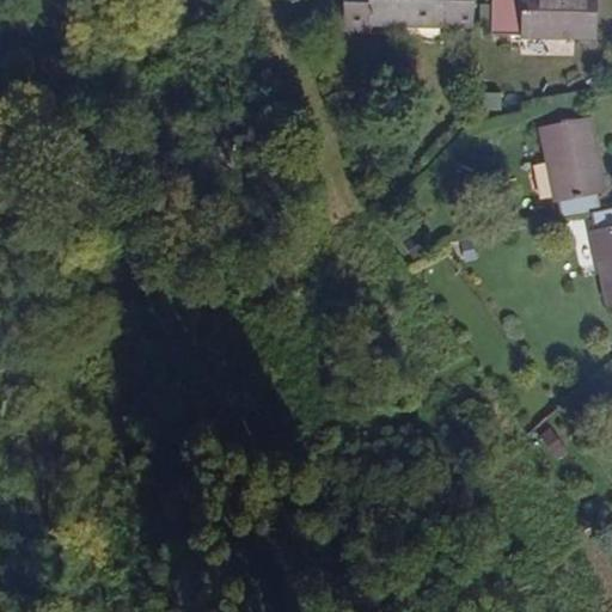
[(342,0),(342,32),(369,32),(369,28),(472,29),(472,0),(342,0)]
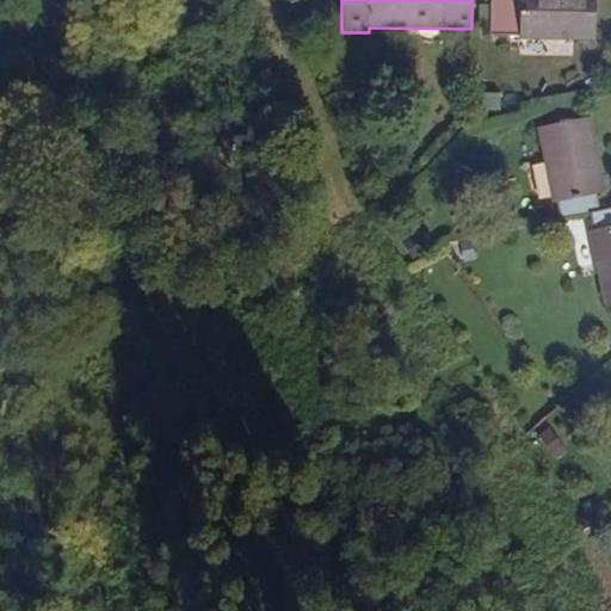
[(489,0),(489,36),(519,37),(519,39),(594,42),(594,0),(489,0)]
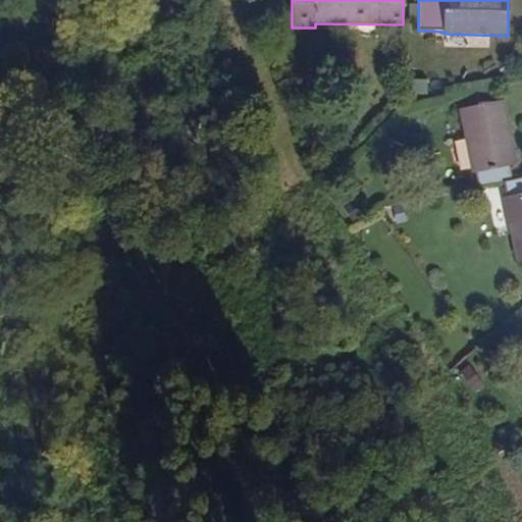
[(502,102),(460,110),(473,174),(476,173),(479,189),(503,184),(506,199),(504,199),(516,262),(521,260),(521,179),(513,181),(509,166),(515,165),(502,102)]
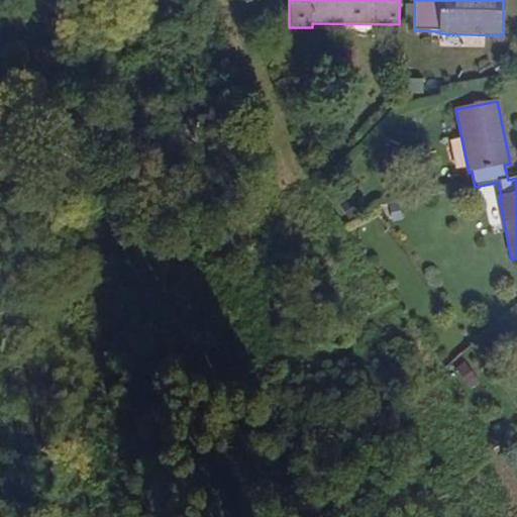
[(464,362),(455,369),(469,387),(479,380),(464,362)]
